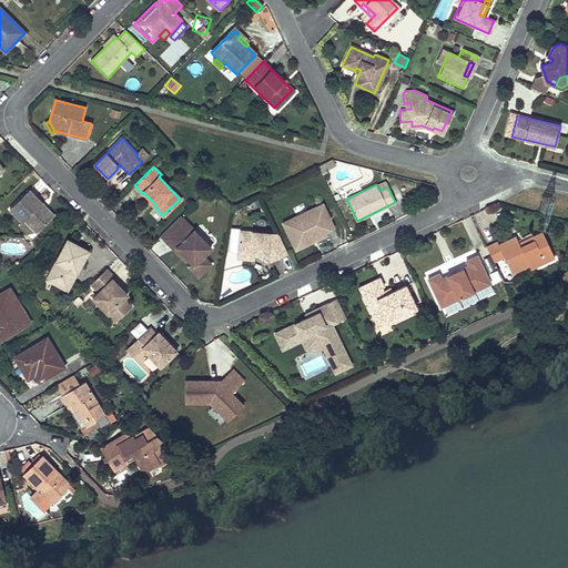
[(43,210),(39,205),(41,203),(29,190),(9,210),(21,223),(23,221),(36,234),(53,216),(46,208),(43,210)]
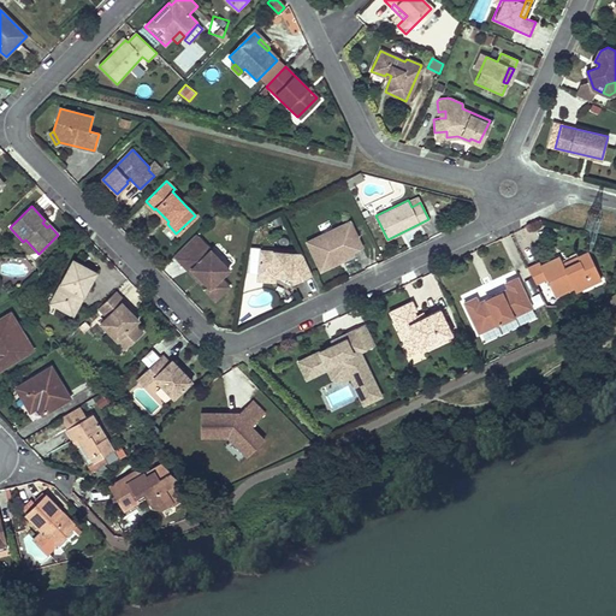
[(320,272),(367,252),(353,220),(306,240),(320,272)]
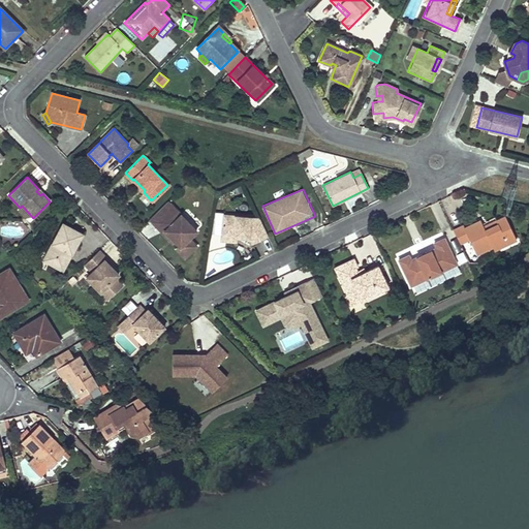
[(178,248),(177,249),(185,257),(196,246),(189,238),(196,230),(167,201),(149,219),(156,227),(165,218),(172,223),(164,230),(180,246),(178,248)]
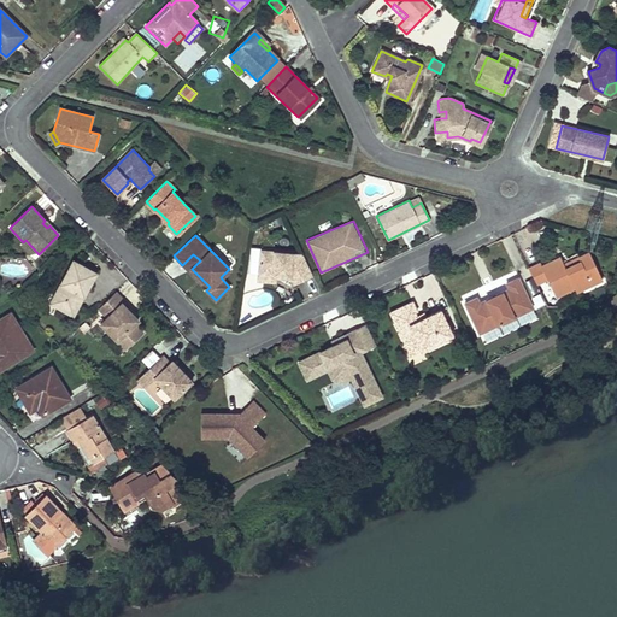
[(260,251),(258,275),(275,276),(291,277),(295,286),(313,277),(303,254),(260,251)]
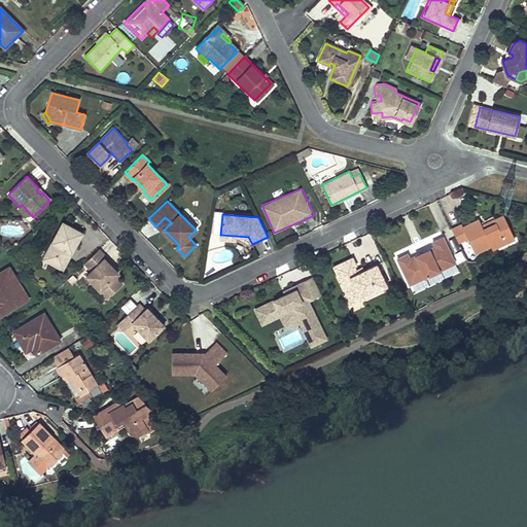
[(462,227),(453,232),(460,246),(468,242),(475,255),(492,248),(493,252),(516,241),(505,218),(487,226),(488,230),(484,232),(483,229),(480,222),(463,230),(462,227)]
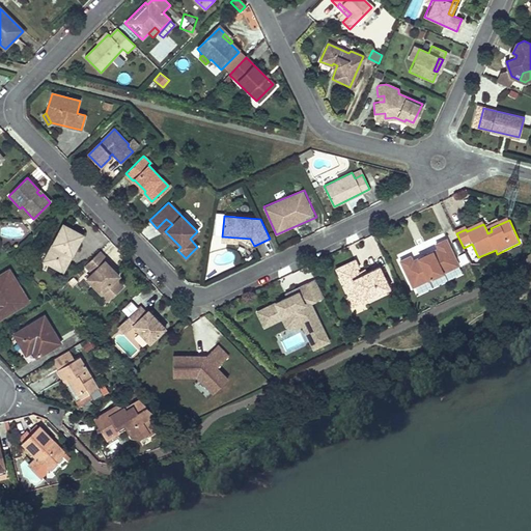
[(68,252),(73,254),(83,234),(62,224),(44,261),(63,272),(70,260),(66,258),(68,252)]
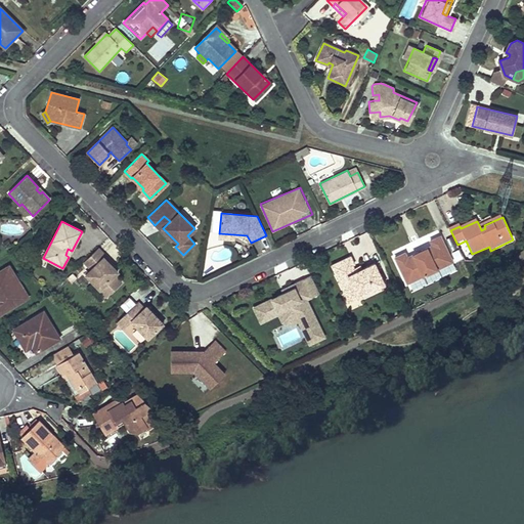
[(178,244),(163,228),(161,230),(176,246),(178,244)]
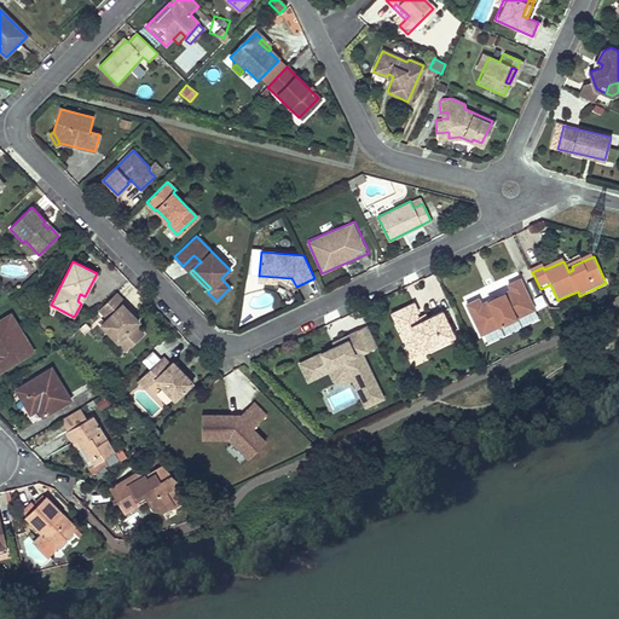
[(478,298),(466,304),(480,334),(534,308),(520,278),(508,284),(510,289),(480,304),(478,298)]
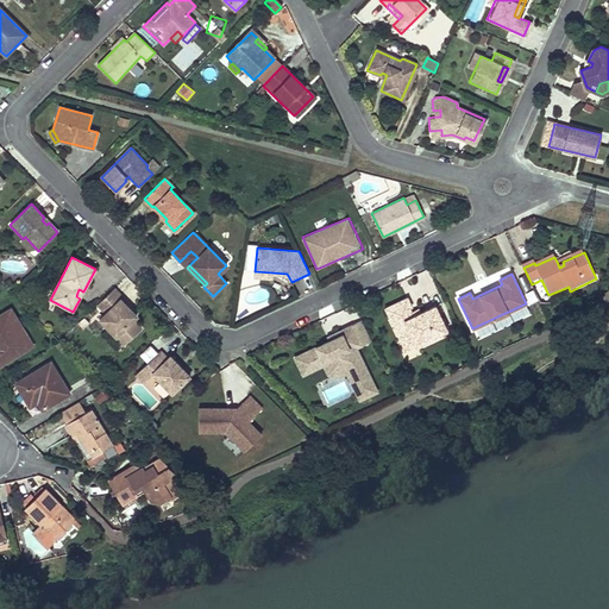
[(119,303),(121,300),(123,299),(113,289),(98,306),(106,314),(100,320),(125,345),(142,328),(133,320),(137,316),(130,308),(127,312),(119,303)]
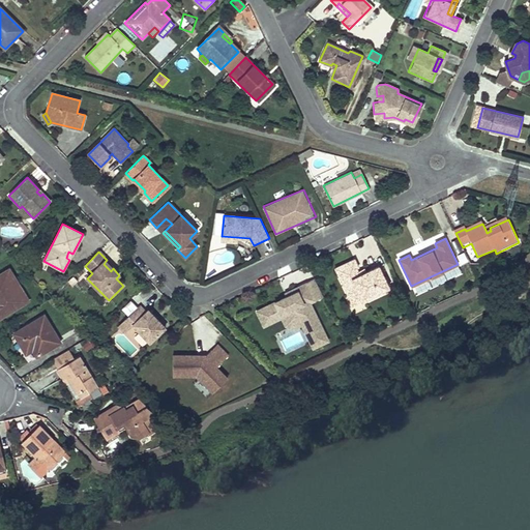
[(334,267),(350,299),(359,294),(362,301),(388,289),(377,265),(363,271),(358,274),(356,270),(354,267),(357,266),(353,258),(334,267)]
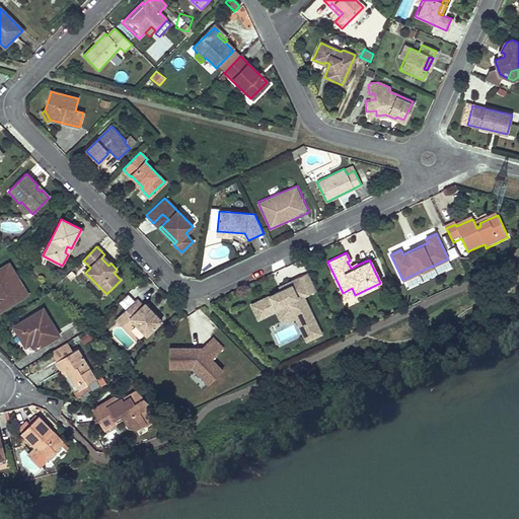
[(103,255),(101,258),(108,266),(110,263),(103,255)]
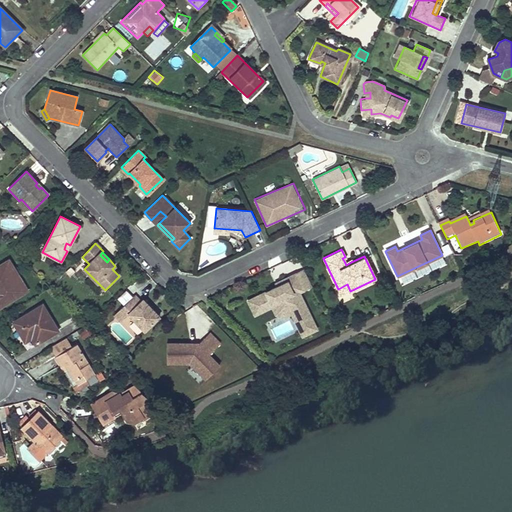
[(9,261),(0,266),(0,307),(24,293),(15,278),(18,276),(9,261)]
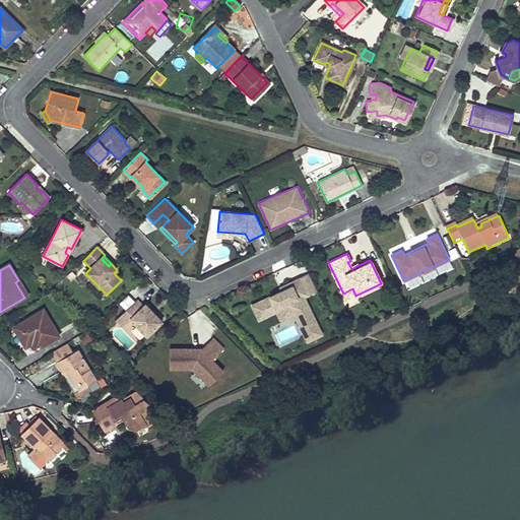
[(316,290),(308,273),(283,285),(285,288),(280,290),(259,301),(264,313),(277,307),(282,317),(288,320),(298,315),(303,324),(314,318),(304,297),(316,290)]
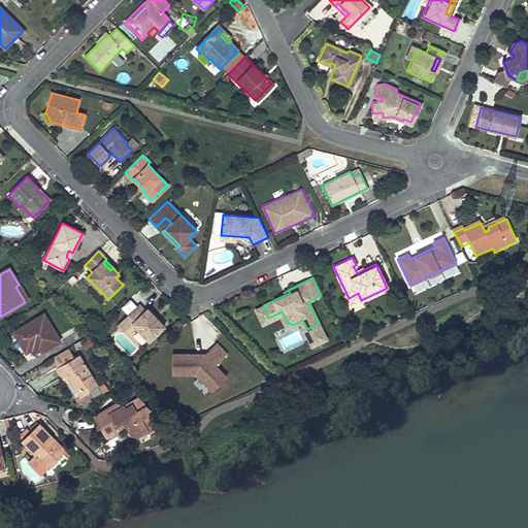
[(358,293),(349,298),(352,304),(361,300),(358,293)]
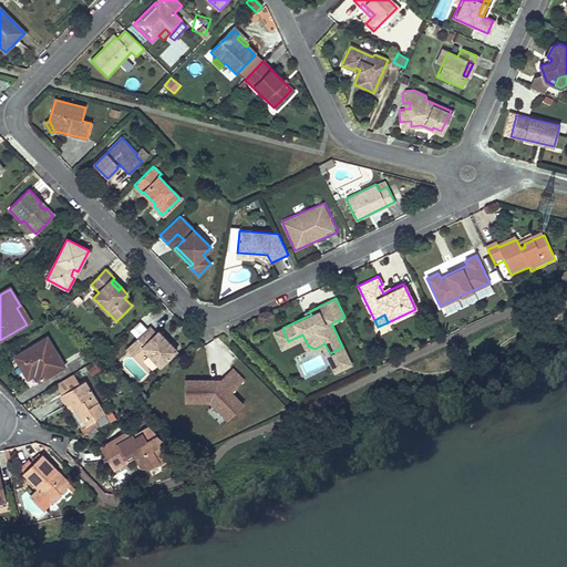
[(150,328),(133,344),(140,351),(143,349),(161,367),(177,350),(158,332),(156,334),(150,328)]
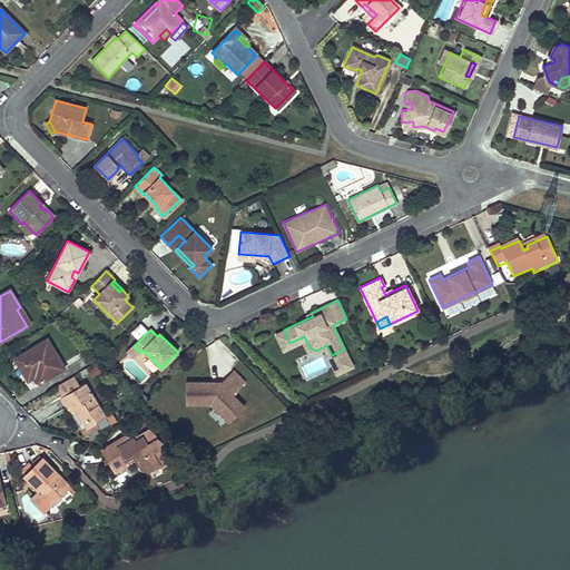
[(290,343),(284,330),(276,334),(284,350),(303,341),(307,350),(316,354),(325,350),(332,364),(347,356),(344,349),(332,355),(326,345),(316,351),(310,347),(304,336),(290,343)]
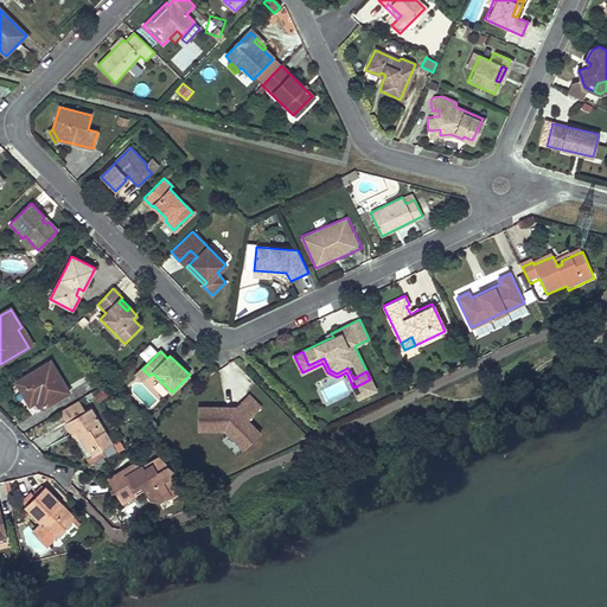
[(50,363),(17,383),(27,402),(36,397),(43,408),(68,393),(50,363)]
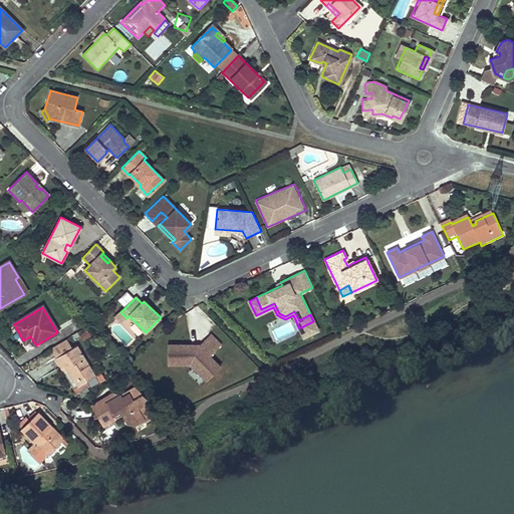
[(120,312),(115,317),(121,324),(126,318),(120,312)]
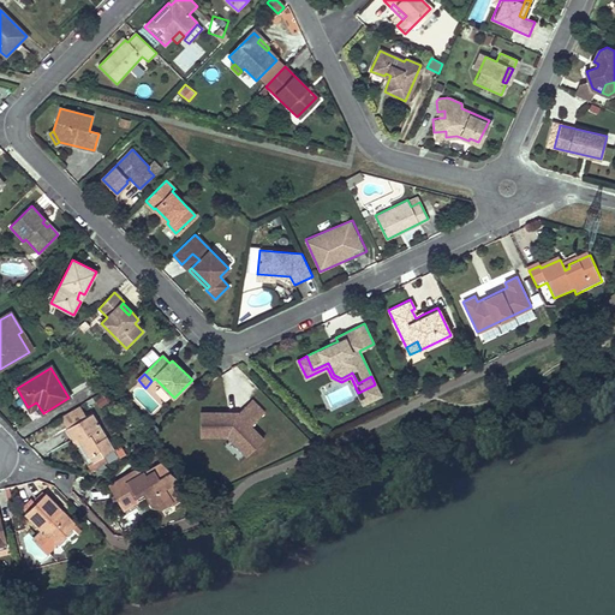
[(324,395),(329,407),(353,396),(348,384),(324,395)]
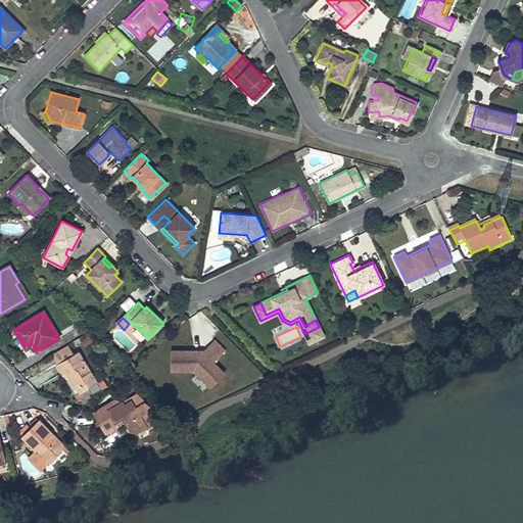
[(324,335),(319,327),(304,334),(308,342),(324,335)]
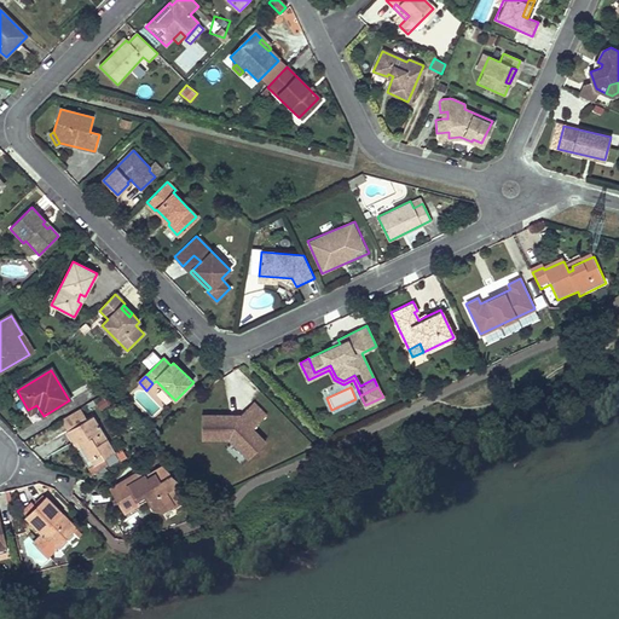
[(100,395),(99,406),(109,409),(111,398),(100,395)]
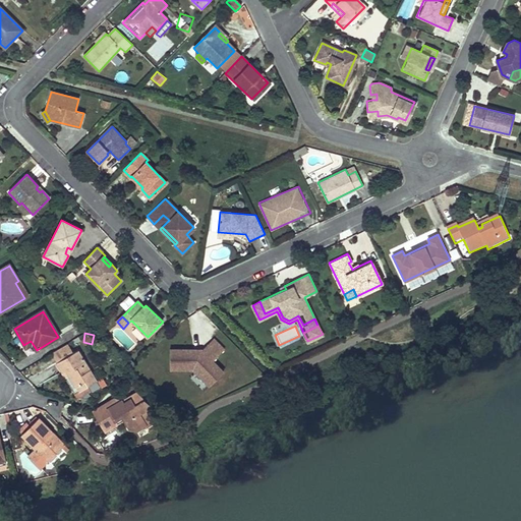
[(68,343),(54,352),(59,361),(73,352),(68,343)]
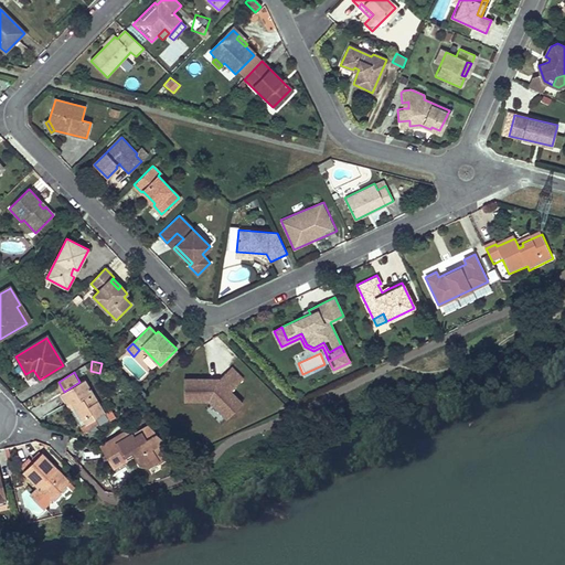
[(183,374),(183,403),(220,403),(220,417),(240,417),(240,375),(183,374)]
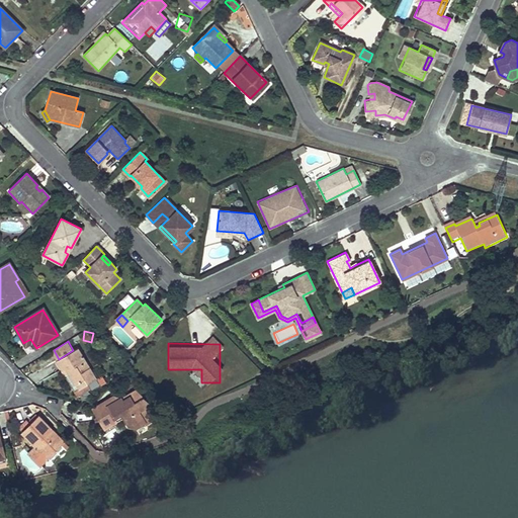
[(59,359),(56,361),(61,370),(65,368),(74,384),(84,379),(87,383),(95,378),(77,348),(73,350),(59,359)]
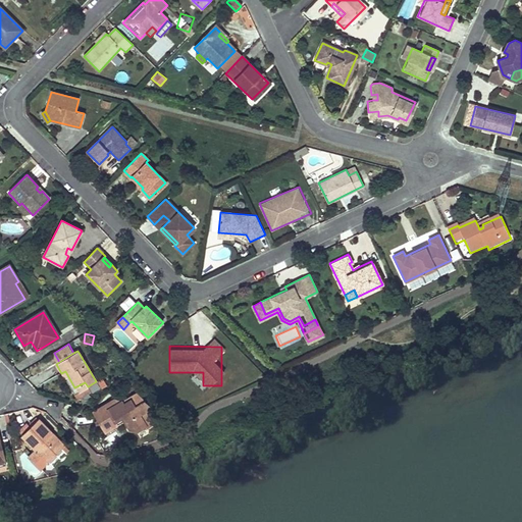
[(113,401),(93,413),(103,429),(117,421),(122,422),(127,429),(135,431),(144,425),(145,427),(153,422),(148,412),(151,409),(135,396),(127,400),(128,402),(122,405),(121,403),(113,401)]
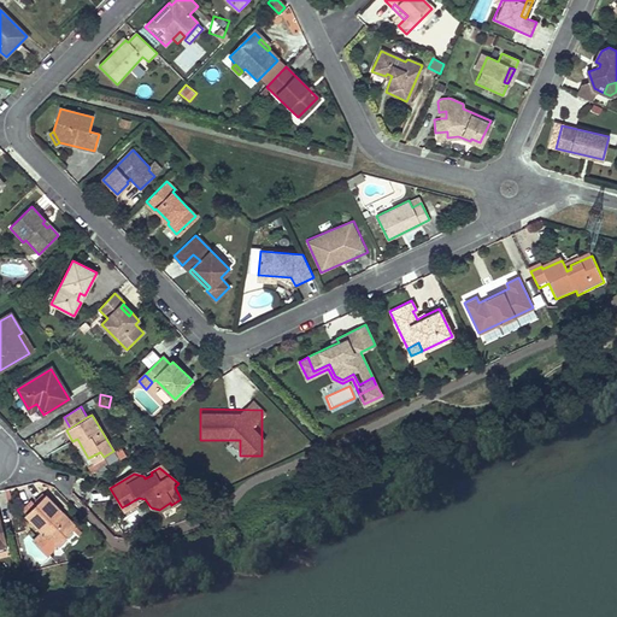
[(28,513),(27,515),(42,530),(57,545),(76,527),(46,495),(36,505),(34,507),(28,513)]
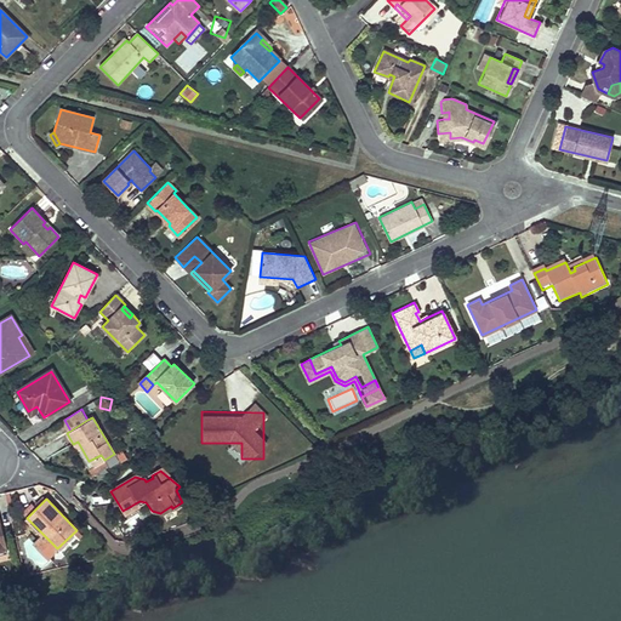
[(140,501),(123,511),(125,514),(146,502),(140,501)]
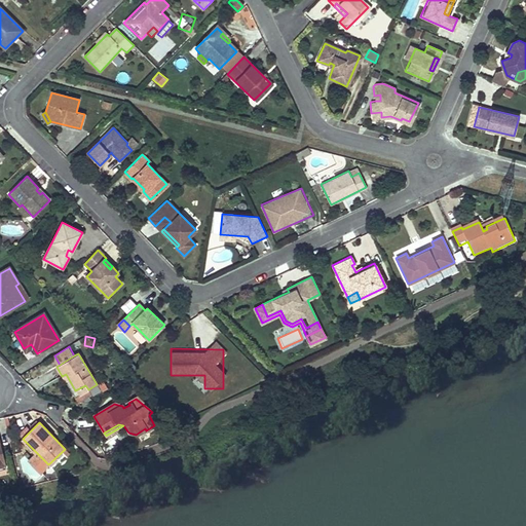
[(24,438),(29,433),(31,430),(27,427),(20,435),(24,438)]
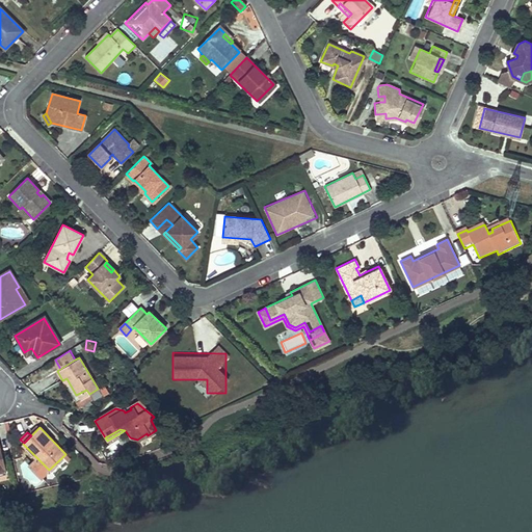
[(49,470),(36,457),(32,461),(45,474),(49,470)]
